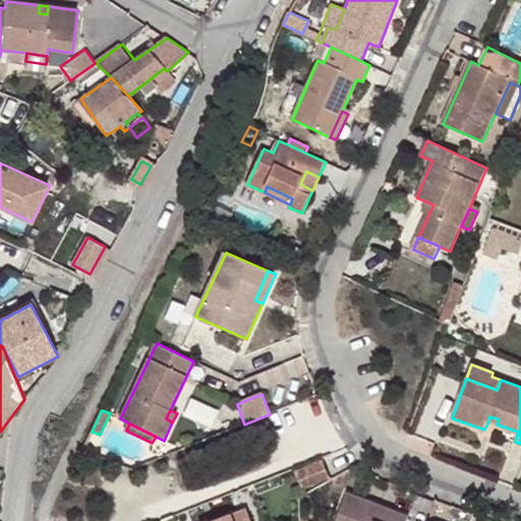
[(323,461),(294,471),(301,488),(330,477),(323,461)]
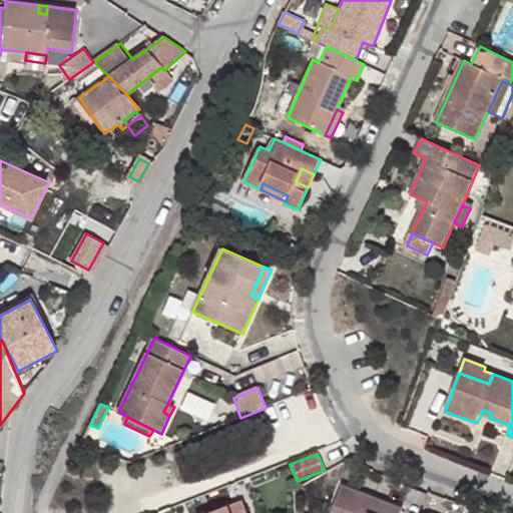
[(402,512),(403,510),(386,503),(384,508),(372,503),(374,499),(343,487),(332,512),(402,512)]
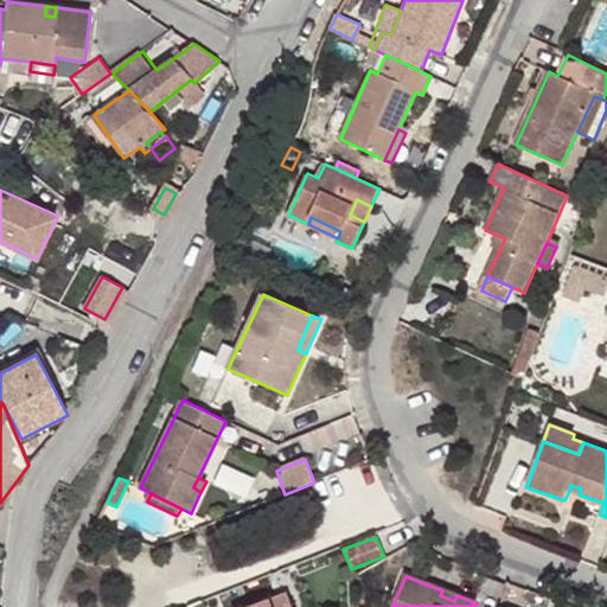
[(454,601),(457,595),(442,590),(440,595),(454,601)]
